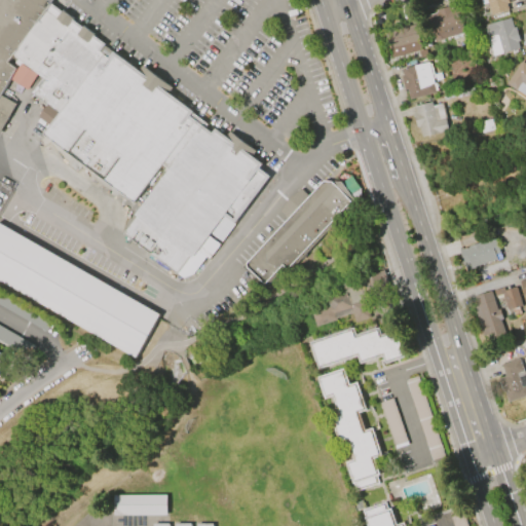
[(0,0),(58,0),(51,8),(209,132),(207,136),(214,141),(217,136),(262,171),(259,176),(266,182),(235,223),(228,217),(193,263),(191,261),(178,277),(125,235),(139,221),(136,218),(170,173),(164,168),(136,205),(46,138),(52,128),(42,120),(50,108),(34,97),(45,81),(24,66),(22,69),(16,66),(20,62),(14,60),(10,66),(19,71),(0,102),(0,0)]
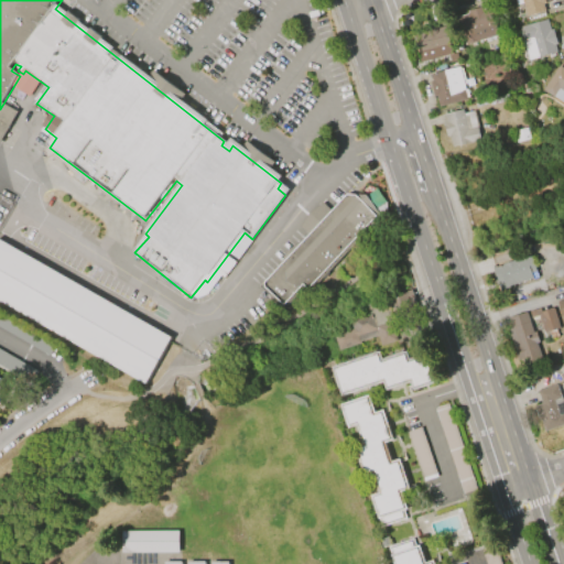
[(530,18),(524,0),(553,0),(554,3),(546,6),(549,12),(530,18)]
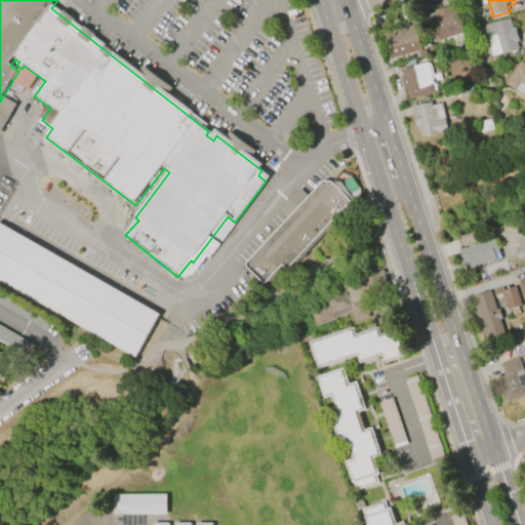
[(435,9),(453,4),(454,7),(459,5),(459,8),(461,7),(470,35),(458,38),(434,44),(426,15),(436,12),(435,9)]
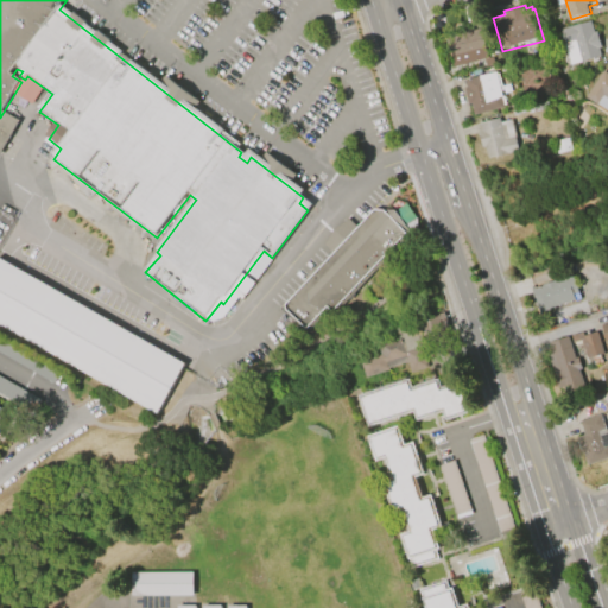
[(561,27),(591,19),(594,31),(597,30),(602,45),(600,46),(602,54),(571,63),(561,27)]
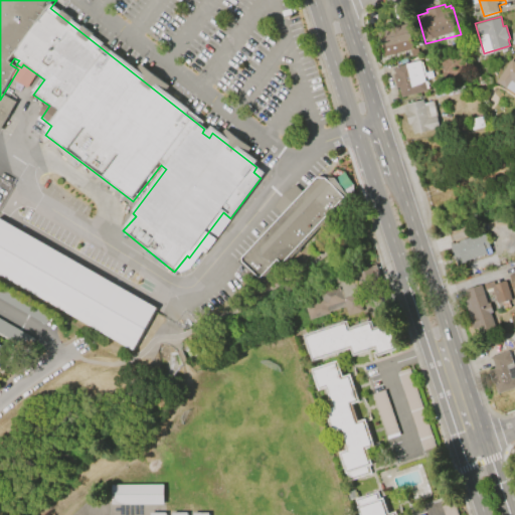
[(386,57),(380,32),(389,30),(389,28),(402,24),(403,27),(409,25),(415,50),(386,57)]
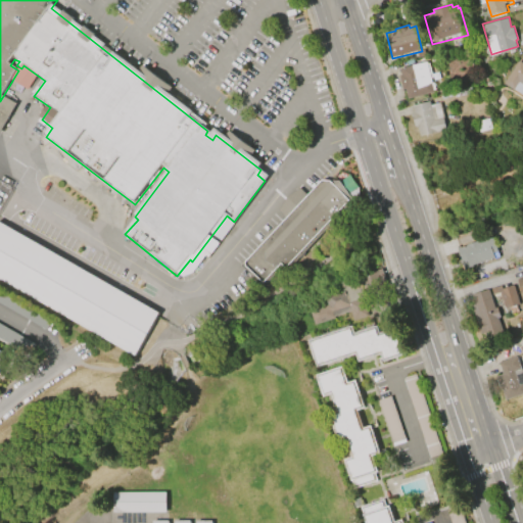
[(505,82),(519,59),(522,61),(522,93),(515,88),(514,88),(505,82)]
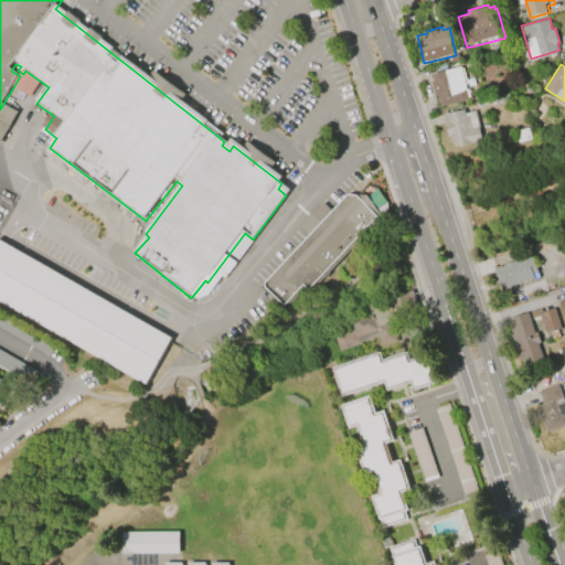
[(471,100),(443,107),(439,94),(436,95),(434,85),(437,84),(435,77),(462,70),(466,80),(471,100)]
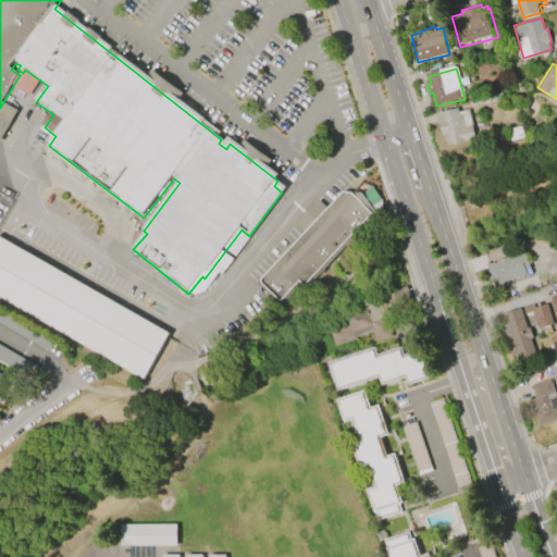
[(478,140),(450,148),(447,137),(444,137),(440,123),(443,122),(442,114),(460,110),(461,114),(470,111),(478,140)]
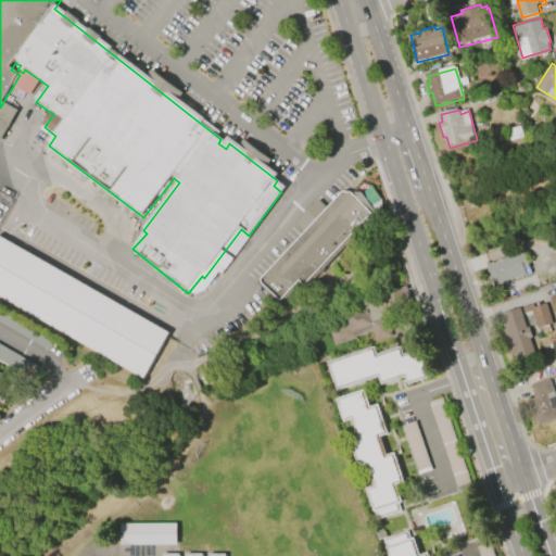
[(521,124),(523,137),(510,140),(508,126),(521,124)]
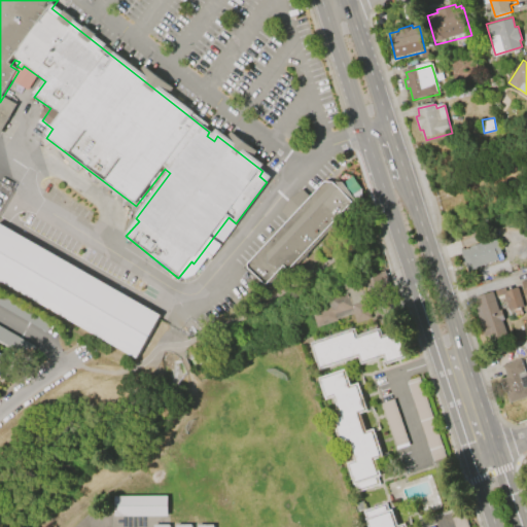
[(355,202),(289,272),(285,268),(267,287),(249,272),(248,267),(325,183),(334,184),(344,185),(355,202)]
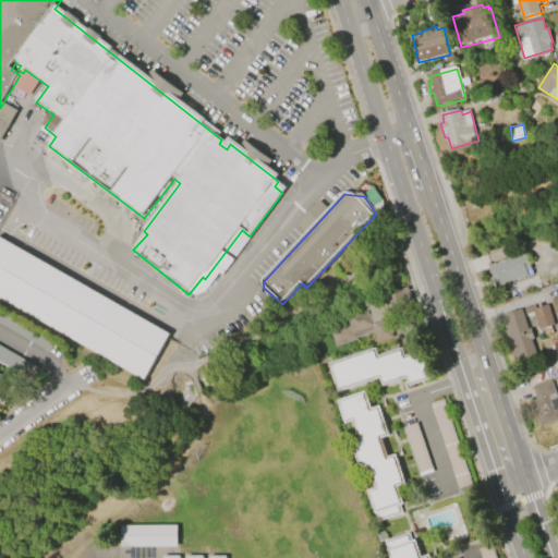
[(0,237),(168,335),(144,380),(0,298),(0,237)]
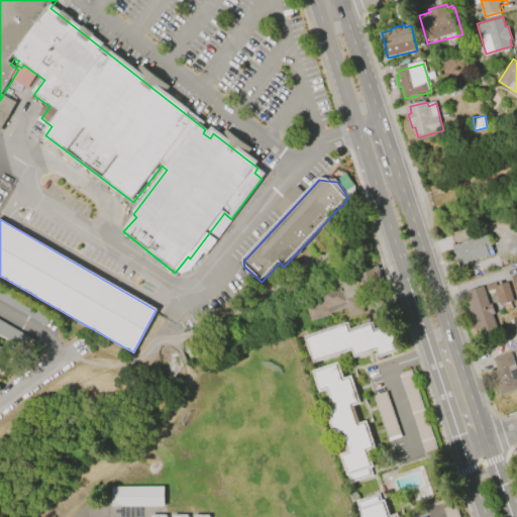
[(451,246),(488,234),(492,248),(486,250),(488,255),(467,263),(468,264),(458,267),(451,246)]
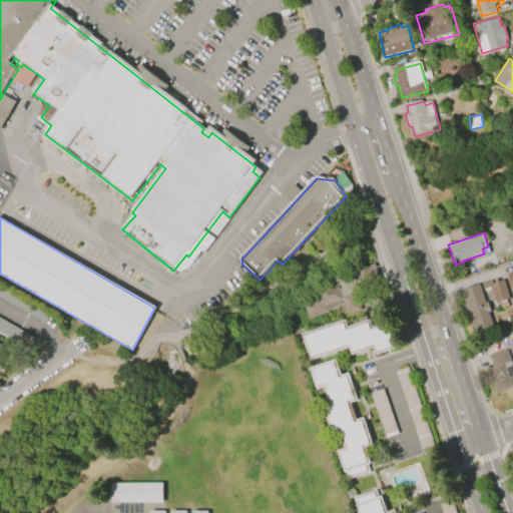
[(304,305),(321,299),(319,291),(337,284),(334,277),(375,263),(380,279),(379,279),(381,288),(371,291),(376,304),(347,314),(344,305),(327,311),(329,317),(310,324),(304,305)]
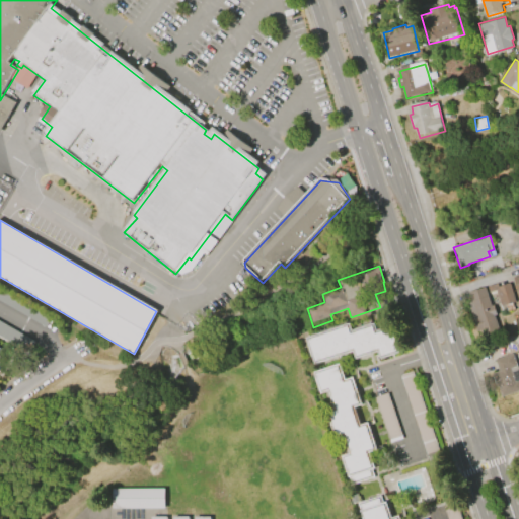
[(512,285),(518,303),(514,305),(516,311),(506,314),(499,293),(490,295),(494,307),(496,307),(499,317),(497,317),(502,334),(485,339),(483,332),(479,334),(470,305),(473,304),(470,294),(499,285),(500,289),(512,285)]
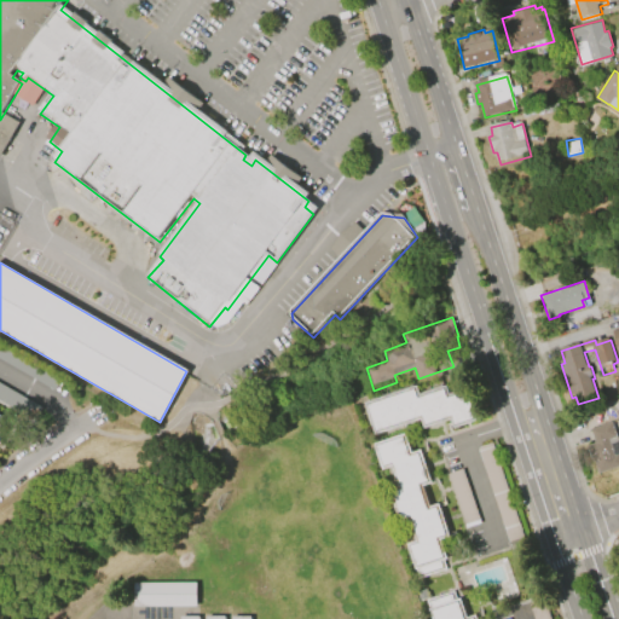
[(365,408),(417,391),(421,399),(447,391),(450,399),(470,393),(480,424),(455,433),(451,424),(424,433),(422,424),(403,431),(403,432),(383,437),(375,440),(365,408)]
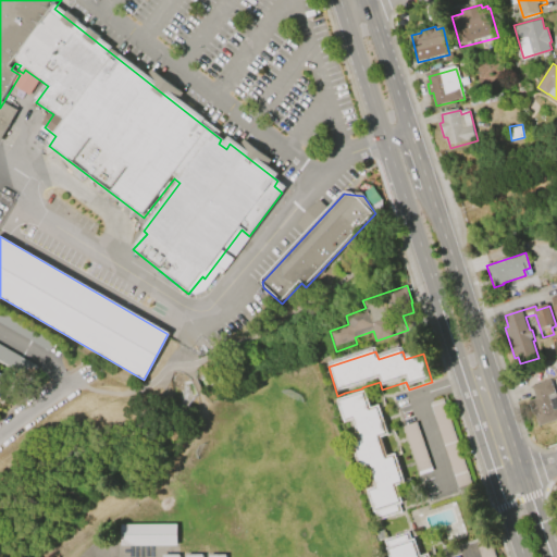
[(0,393),(9,378),(0,372),(0,393)]
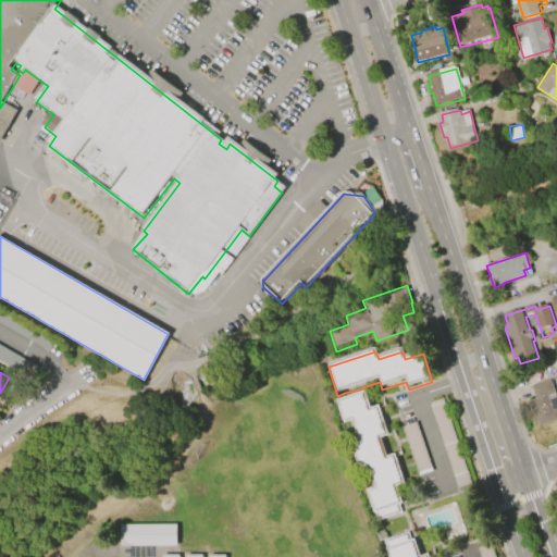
[(556,422),(540,429),(536,418),(535,418),(531,404),(537,401),(534,388),(556,381),(556,422)]
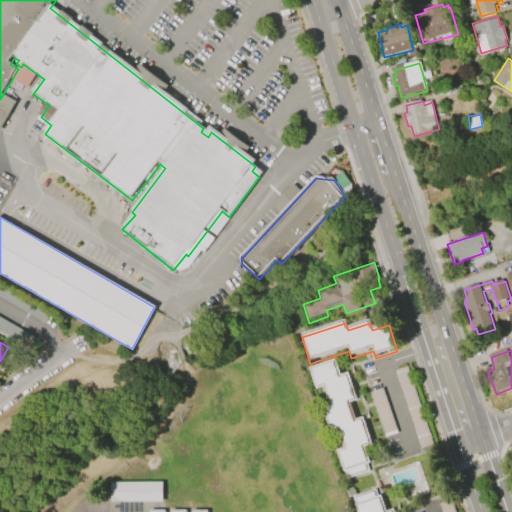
[(349,375),(359,403),(351,406),(357,422),(364,420),(373,447),(366,450),(371,466),(368,466),(371,474),(349,482),(346,474),(345,475),(338,454),(346,451),(340,434),(332,437),(323,409),(331,407),(325,390),(318,392),(311,371),(337,362),(342,378),(349,375)]
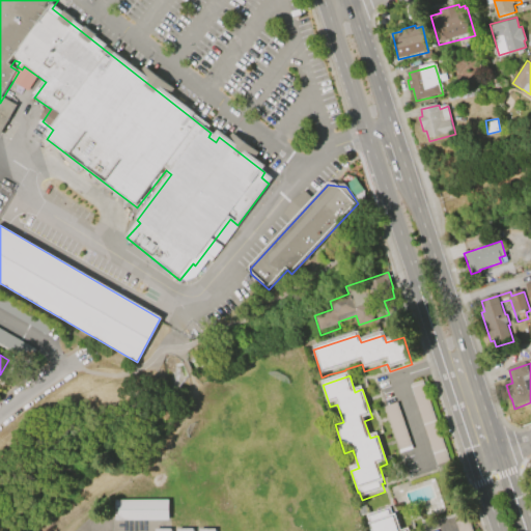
[(434,465),(446,462),(423,380),(411,384),(434,465)]
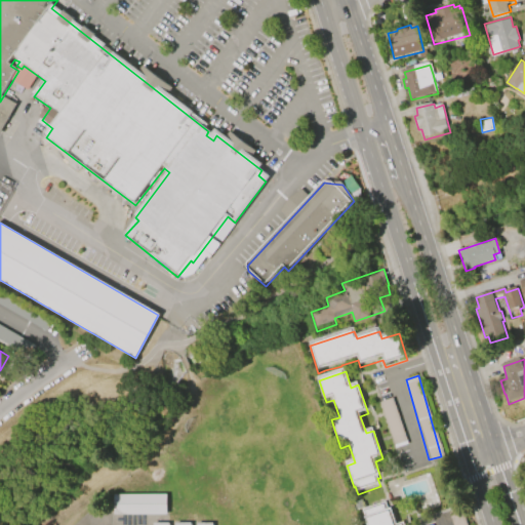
[(379,402),(394,447),(406,444),(392,398),(379,402)]
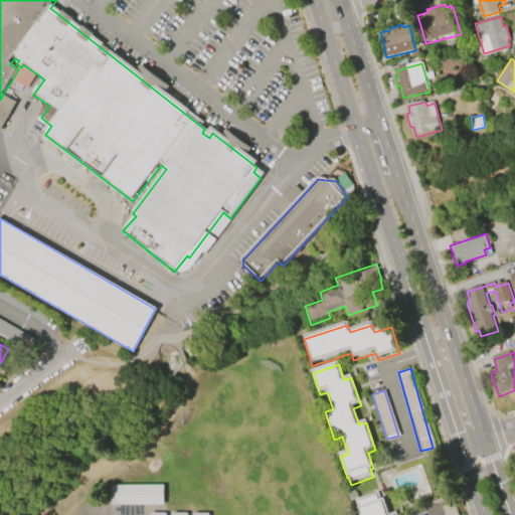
[(111,483),(162,483),(162,503),(111,503),(111,483)]
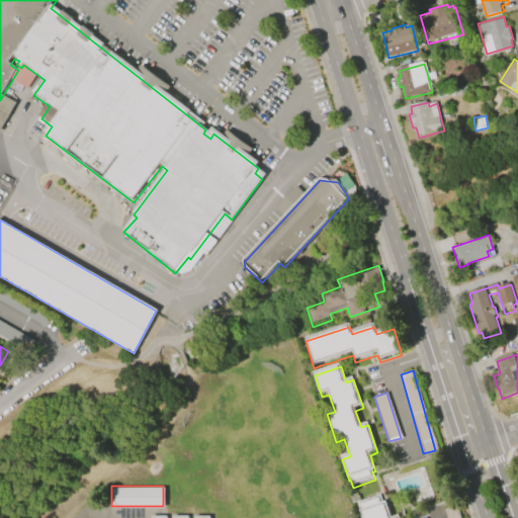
[(400,517),(362,517),(357,502),(379,494),(381,501),(385,500),(392,516),(399,513),(400,517)]
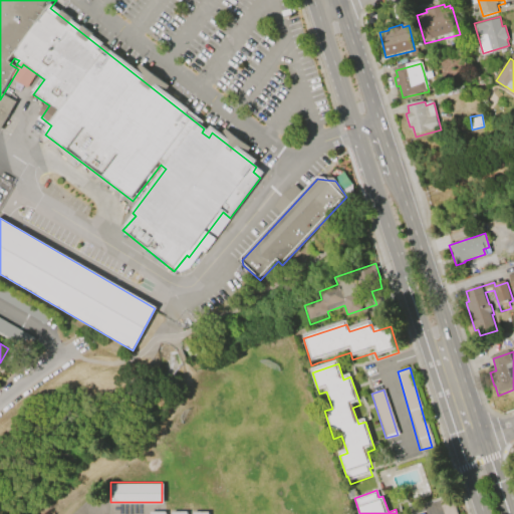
[(443,513),(457,513),(454,501),(441,505),(443,513)]
